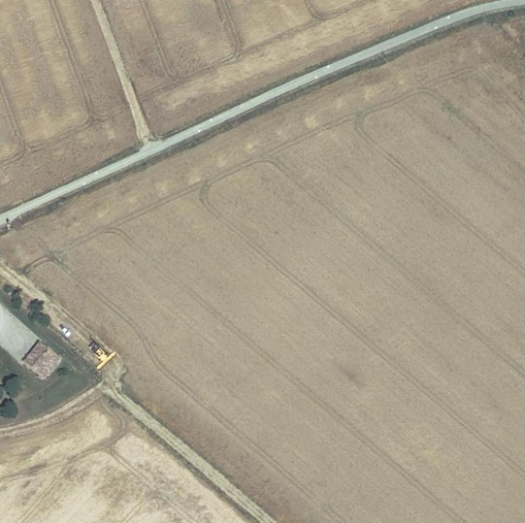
[(122,280),(129,288),(135,282),(128,273),(122,280)]
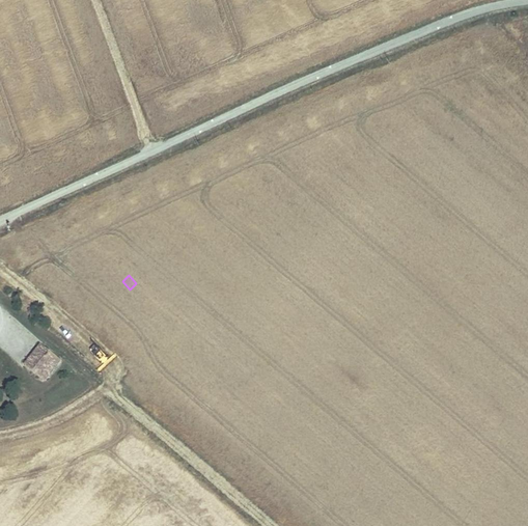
[(36,340),(22,362),(42,376),(55,354),(36,340)]
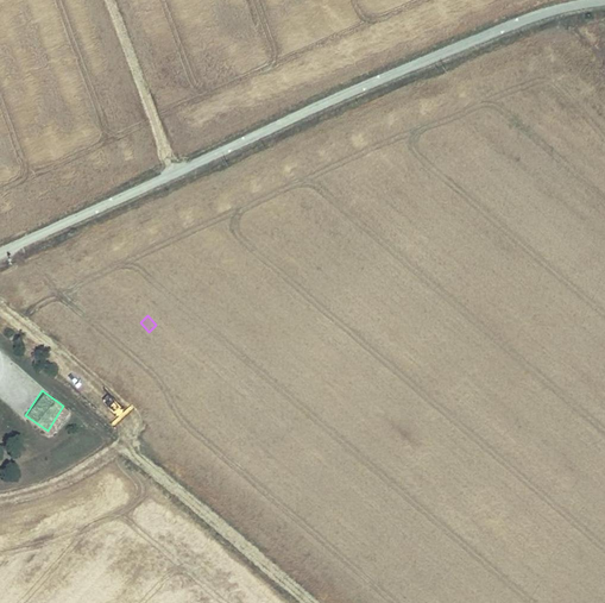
[(528,426),(537,420),(533,410),(522,416),(528,426)]
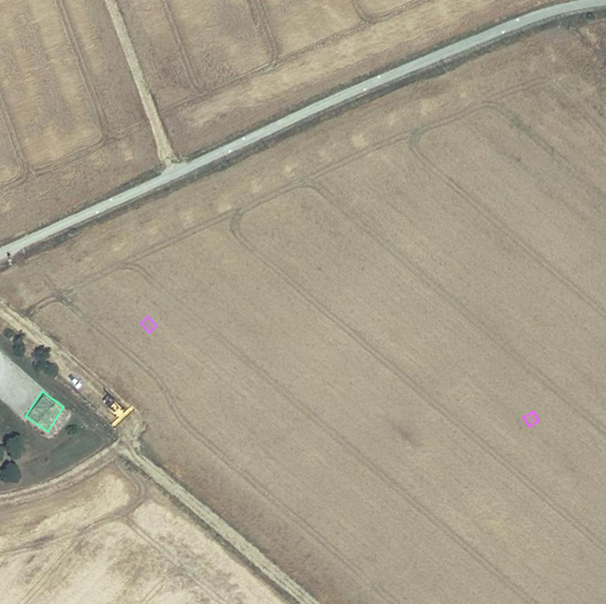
[(551,411),(541,421),(549,430),(561,421),(551,411)]
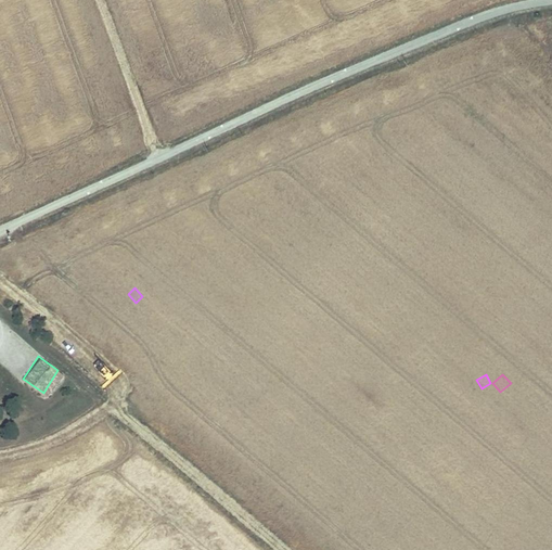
[(509,418),(516,410),(501,394),(493,400),(509,418)]
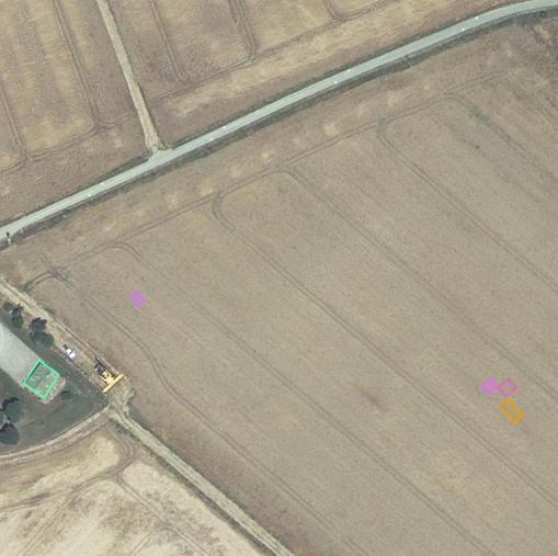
All buildings are outlined.
